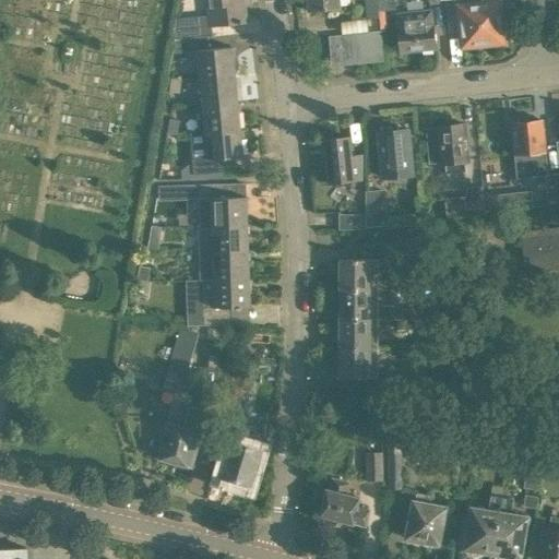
[(205,0),(207,15),(209,25),(209,26),(245,22),(242,4),(248,3),(248,0),(205,0)]
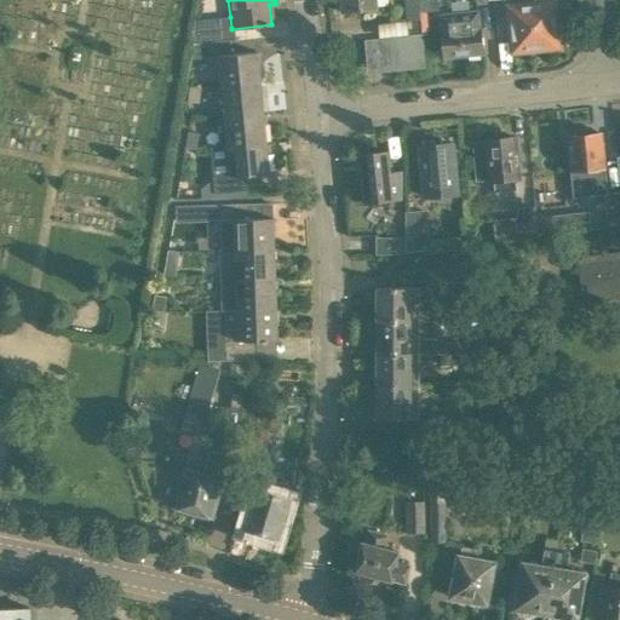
[(372,0),(337,0),(338,17),(374,13),(372,0)]
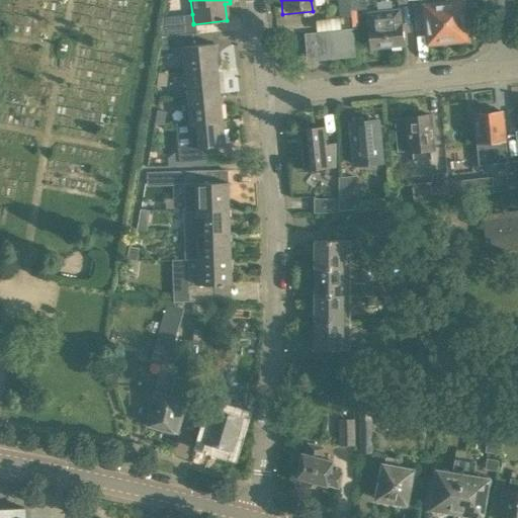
[(349,0),(337,0),(339,18),(351,16),(351,10),(349,0)]
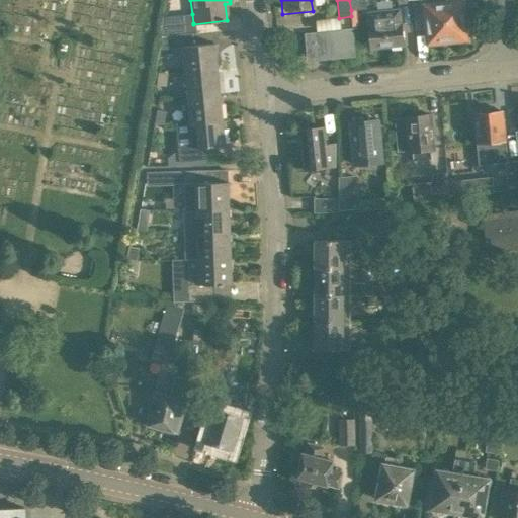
[(349,0),(351,10),(366,9),(365,0),(396,0),(397,1),(406,0),(349,0)]
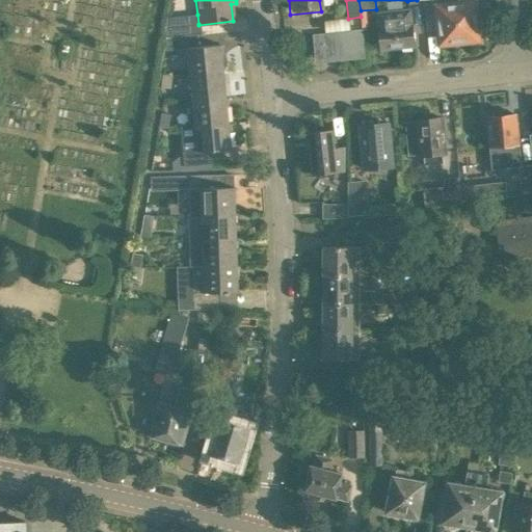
[(454,0),(455,6),(437,7),(441,44),(477,40),(473,4),(472,0),(454,0)]
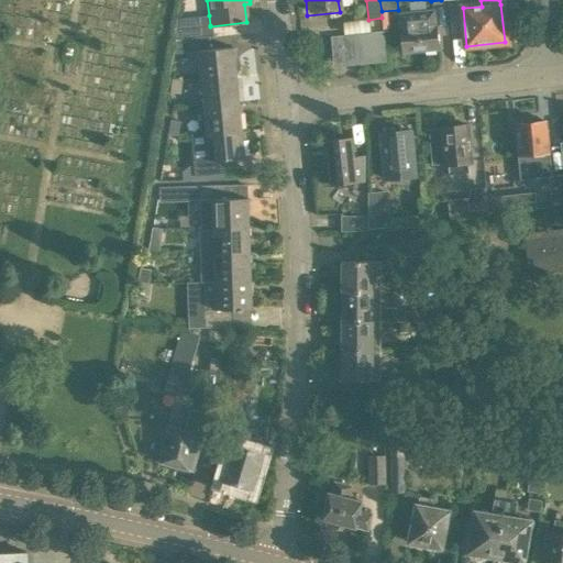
[(399,30),(401,53),(440,50),(438,25),(435,25),(434,10),(398,14),(400,29),(399,30)]
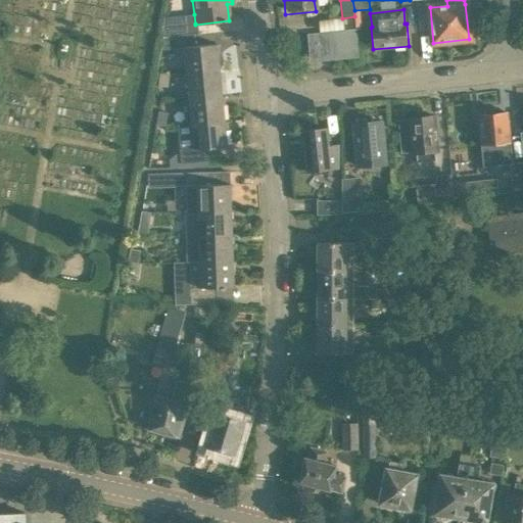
[(316,54),(316,59),(324,58),(323,53),(359,50),(355,29),(307,34),(310,55),(316,54)]
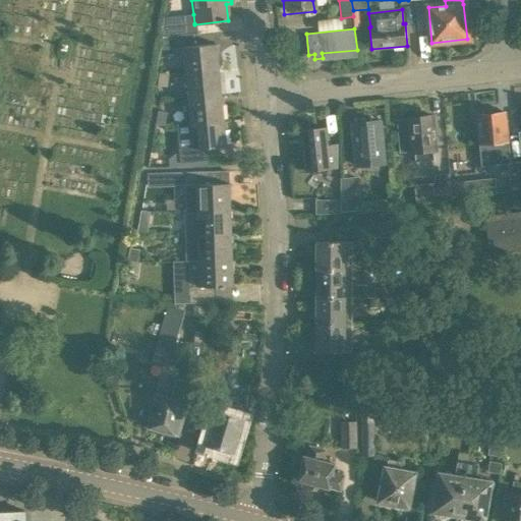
[(182,46),(185,71),(218,68),(216,43),(193,45),(192,33),(181,34),(168,35),(165,35),(163,48),(182,46)]
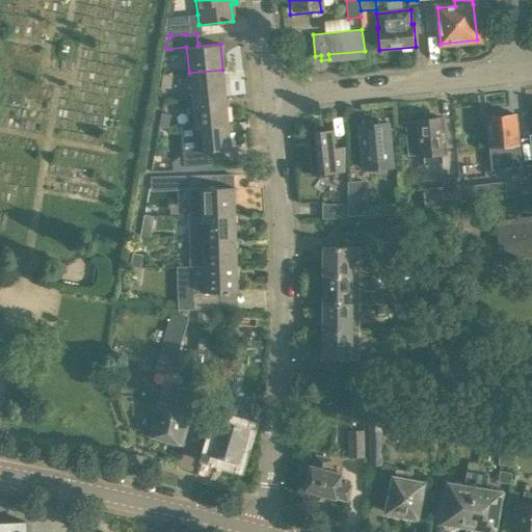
[(189,73),(191,100),(225,96),(222,70),(189,73)]
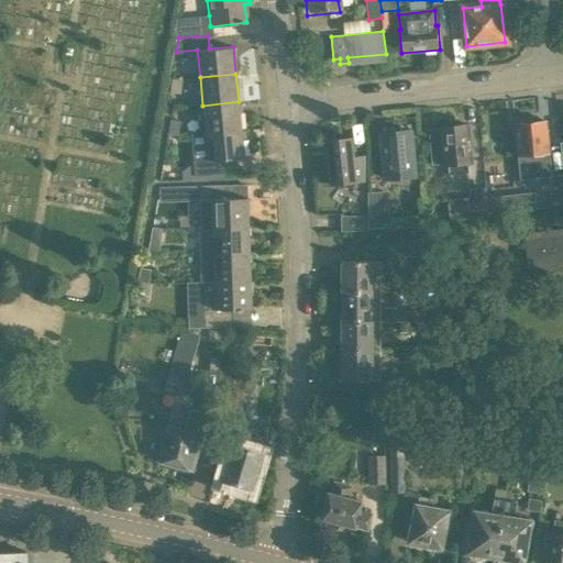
[(169,94),(180,95),(183,80),(172,78),(169,94)]
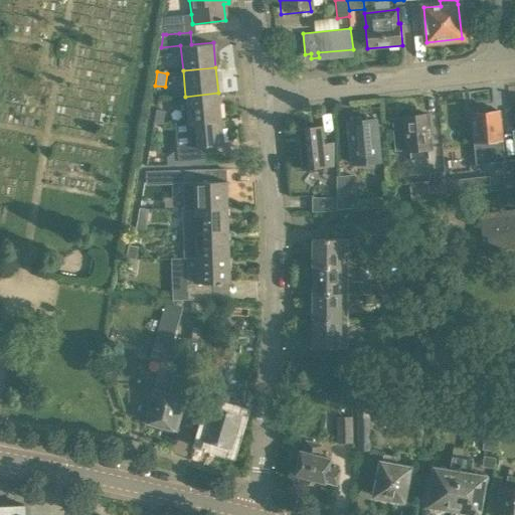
[(185,97),(187,121),(220,118),(218,93),(185,97)]
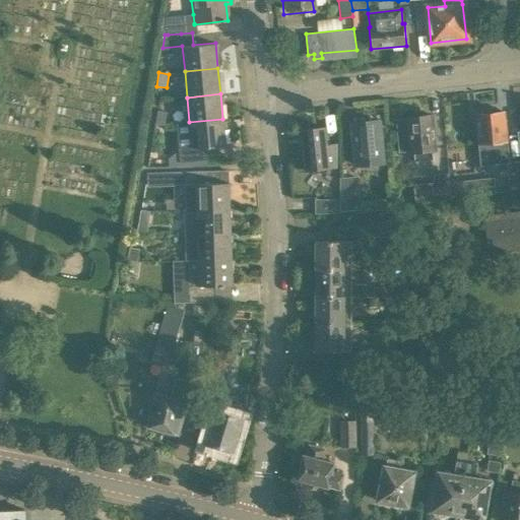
[(502,113),(500,113),(497,109),(491,110),(488,114),(475,116),(479,165),(506,163),(507,163),(502,113)]
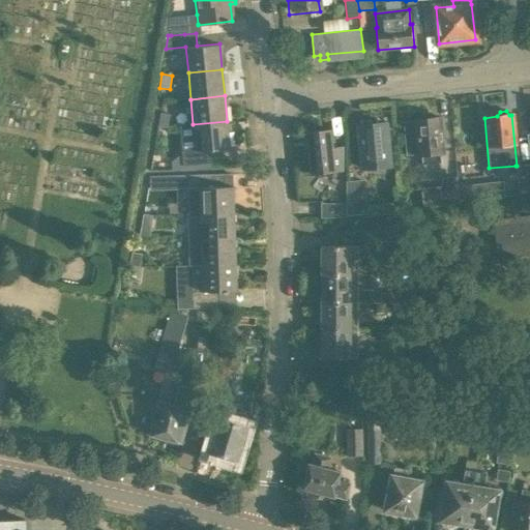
[(157,126),(168,128),(170,114),(160,113),(157,126)]
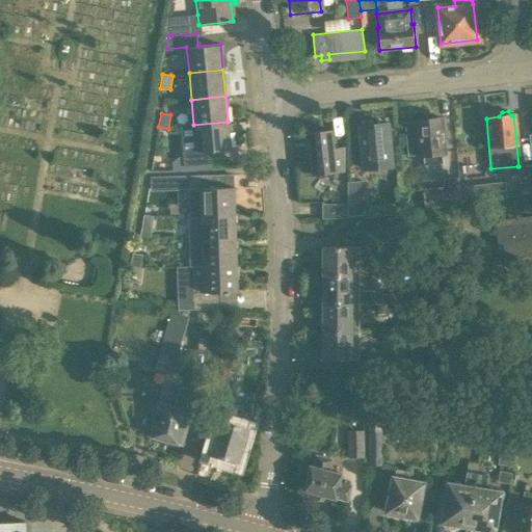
[(415,123),(405,124),(408,157),(423,155),(424,164),(442,163),(441,154),(445,153),(442,118),(415,121),(415,123)]
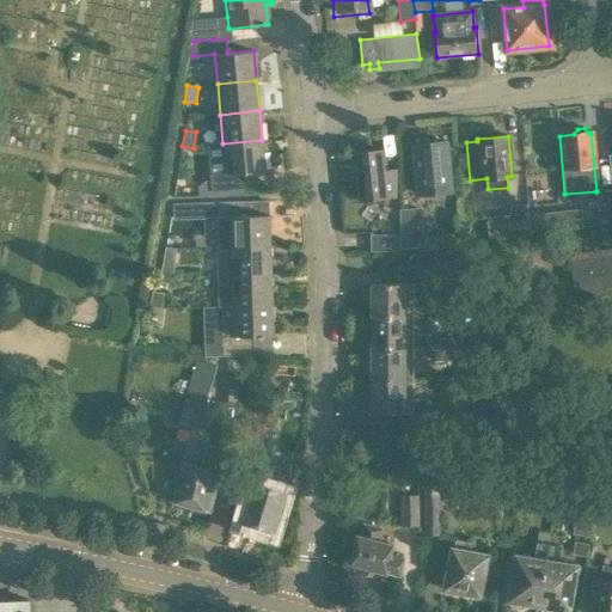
[(262,140),(222,144),(226,173),(212,175),(213,189),(240,187),(239,172),(264,170),(262,140)]
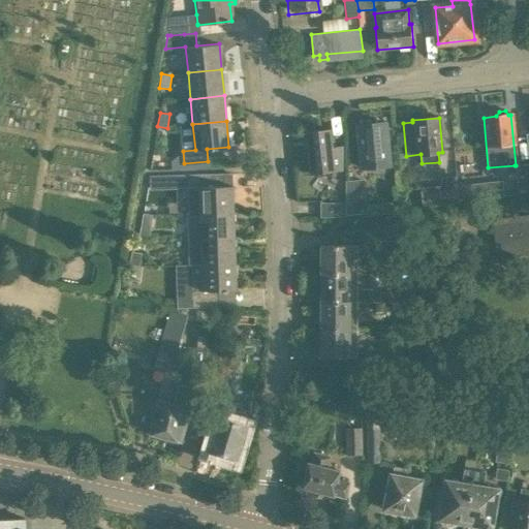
[(358,125),(362,168),(389,166),(384,123),(358,125)]
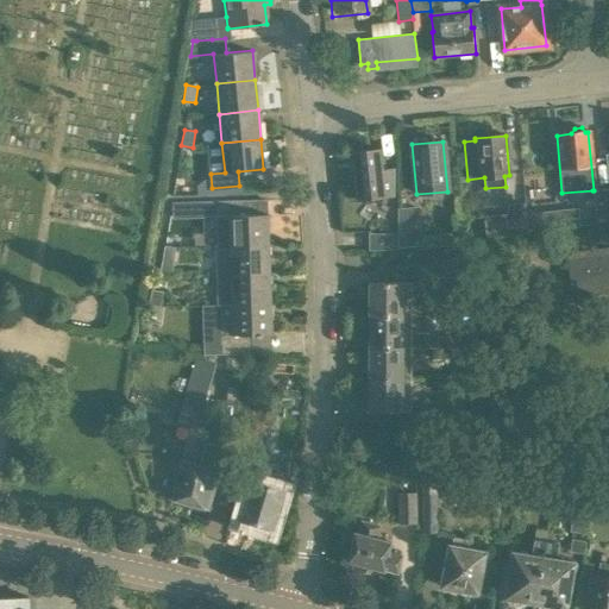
[(352,152),(357,200),(391,196),(393,169),(381,170),(378,150),(352,152)]
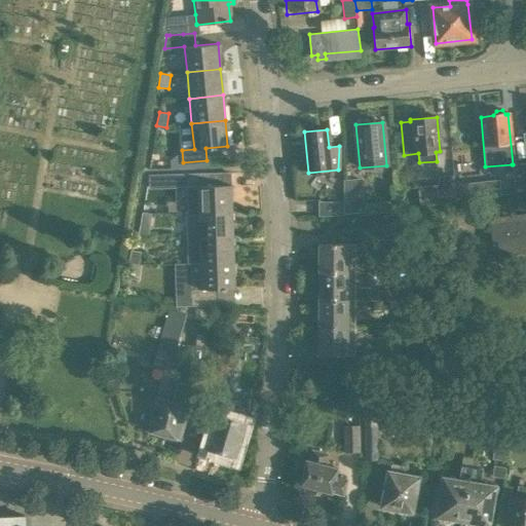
[(515,192),(525,190),(525,162),(513,164),(512,164),(515,192)]
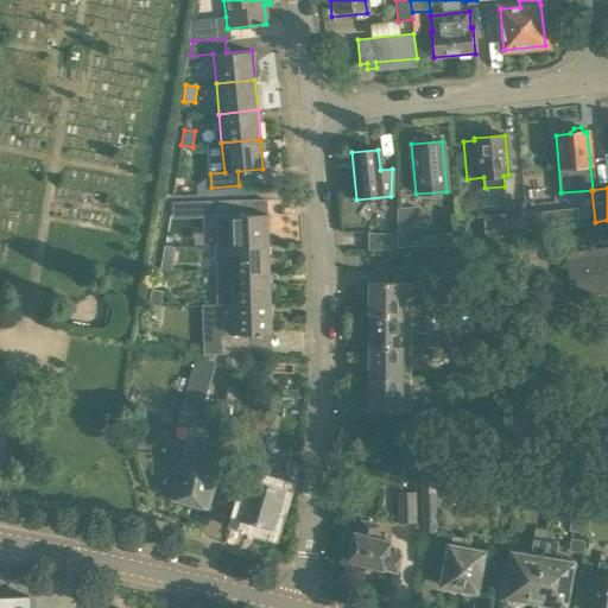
[(216,246),(229,246),(268,244),(267,214),(242,214),(241,200),(202,201),(202,216),(215,216),(216,246)]
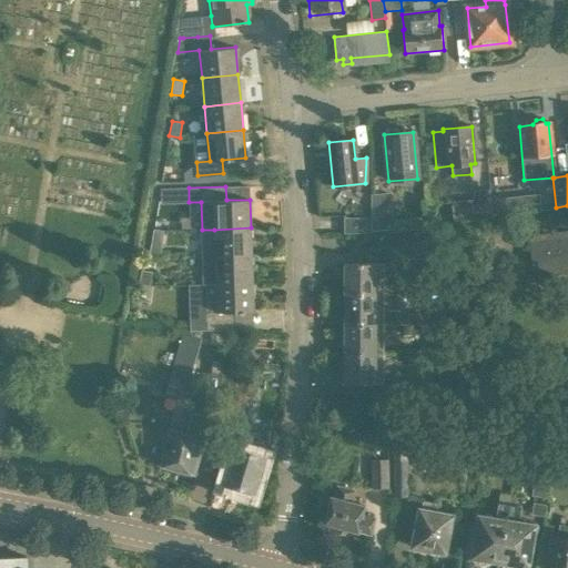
[(453,222),(493,217),(490,198),(489,189),(473,191),(474,200),(452,202),(453,222)]
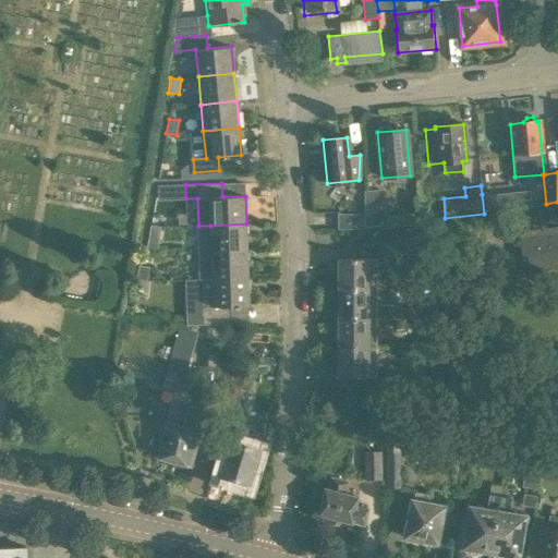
[(364,191),(364,214),(365,214),(365,228),(387,225),(384,190),(364,191)]
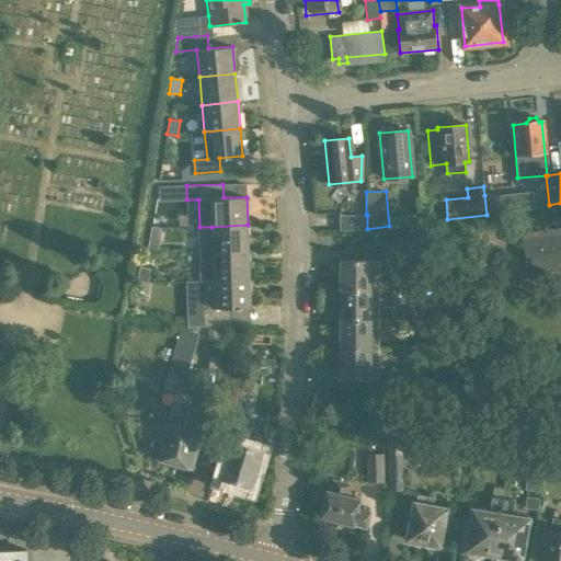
[(500,212),(499,194),(484,195),(487,215),(500,214),(500,212)]
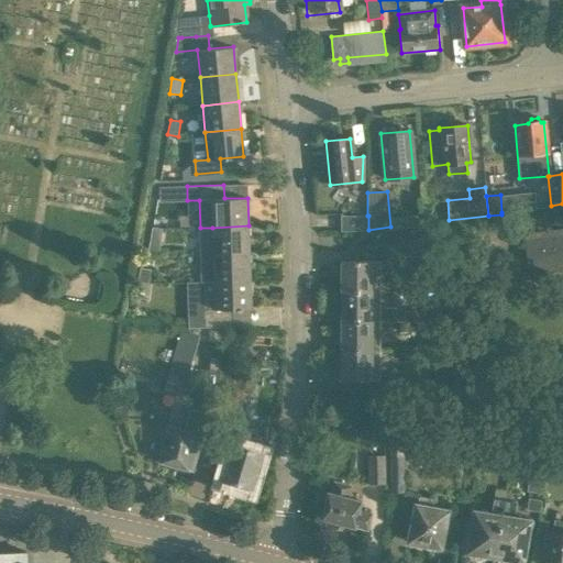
[(368,216),(367,216),(341,216),(341,232),(368,231),(368,230),(368,216)]
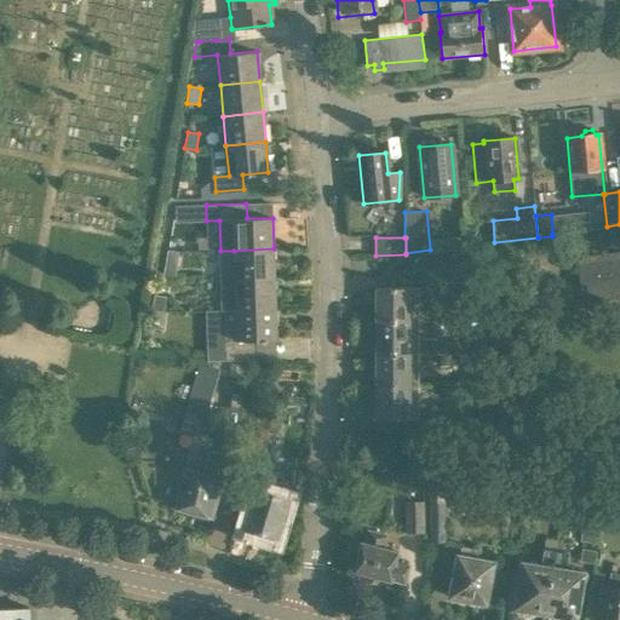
[(274,248),(234,251),(235,280),(275,277),(274,248)]
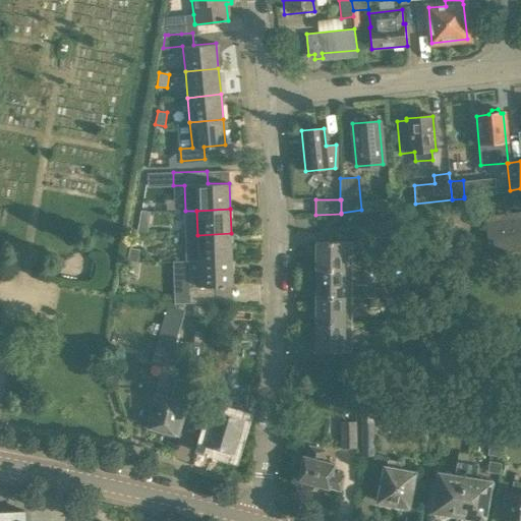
[(138,223),(148,225),(150,212),(140,211),(138,223)]
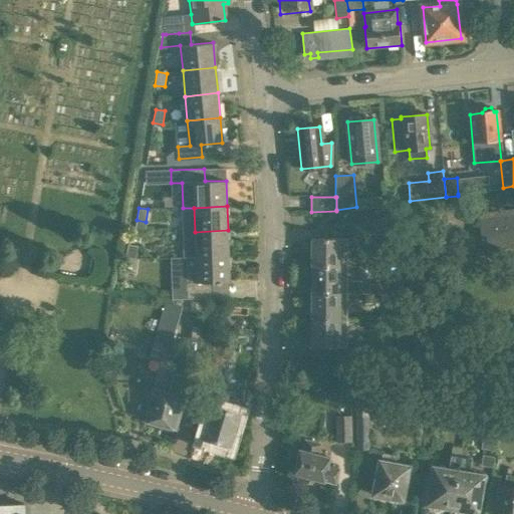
[(513,209),(481,214),(486,254),(497,252),(497,254),(501,253),(501,252),(513,249),(513,209)]
